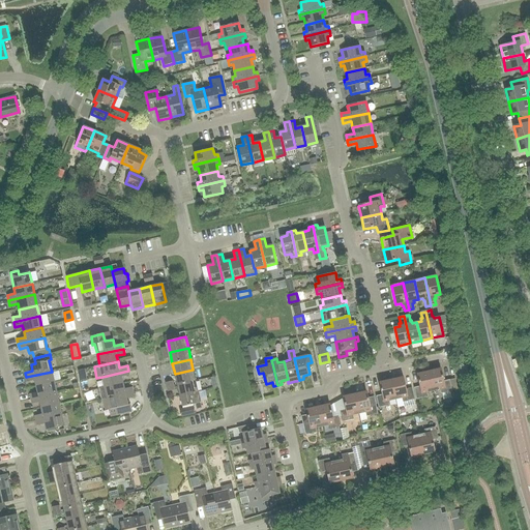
[(440,369),(429,372),(433,391),(439,390),(440,393),(452,391),(449,380),(443,381),(440,369)]
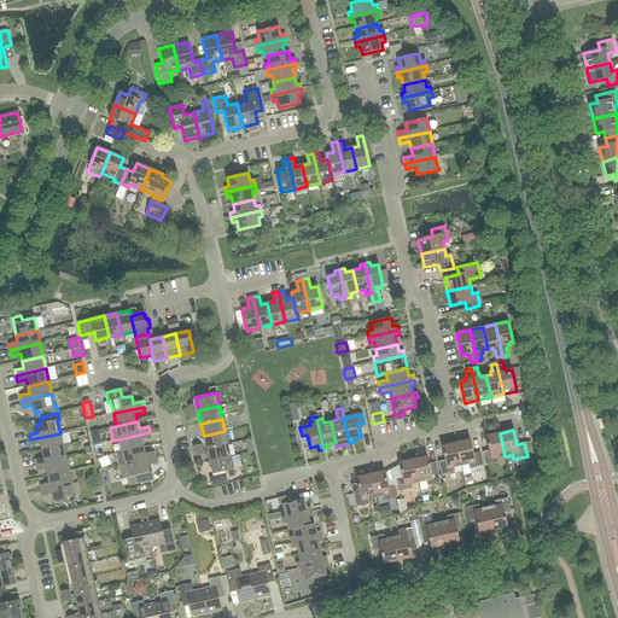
[(204,436),(207,449),(228,444),(225,431),(204,436)]
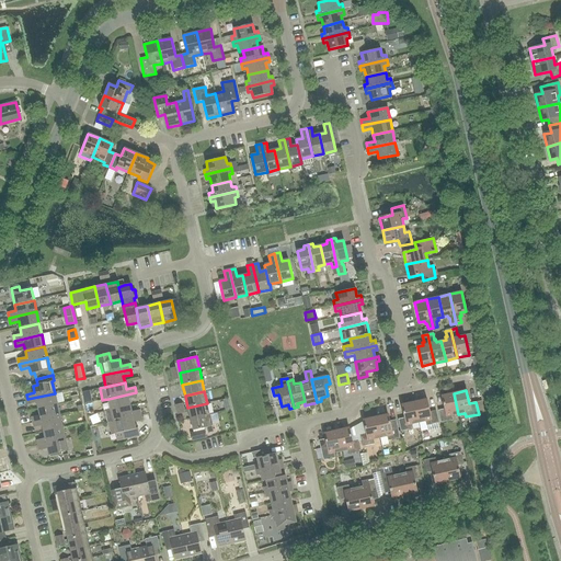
[(109,399),(111,410),(129,405),(128,399),(137,398),(136,392),(109,399)]
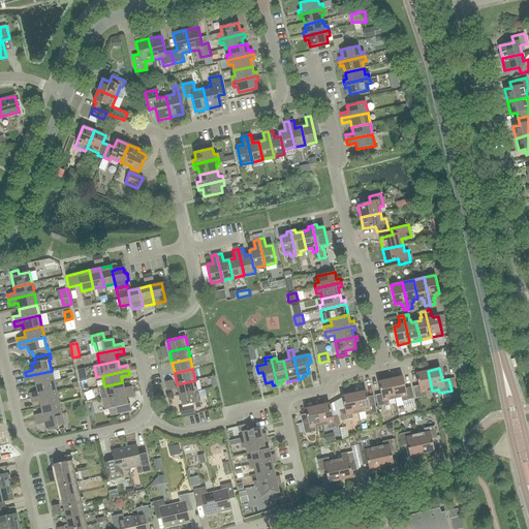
[(54,381),(52,371),(26,376),(27,381),(34,379),(36,385),(54,381)]
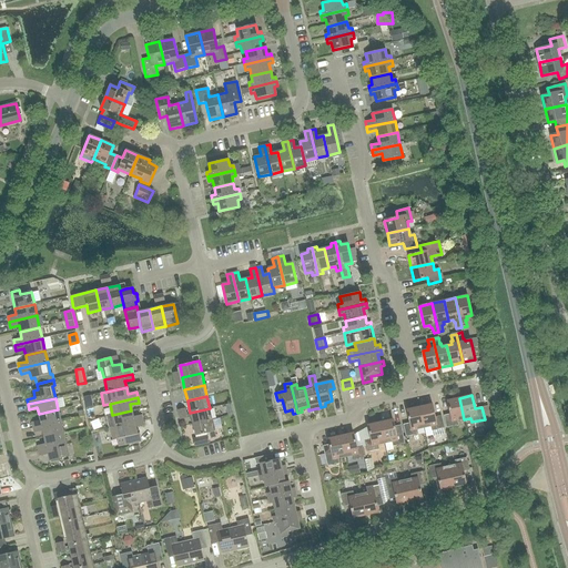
[(457,421),(464,419),(459,398),(447,401),(449,414),(443,416),(446,428),(458,425),(457,421)]
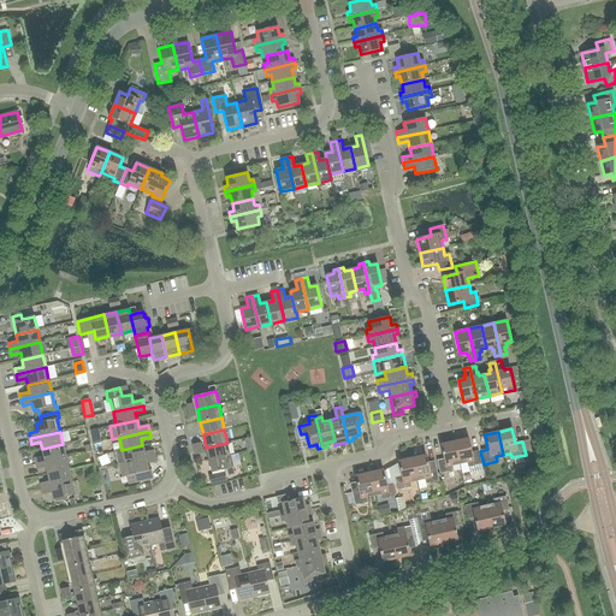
[(468,438),(454,442),(460,465),(467,463),(468,468),(480,465),(481,465),(478,451),(472,452),(468,438)]
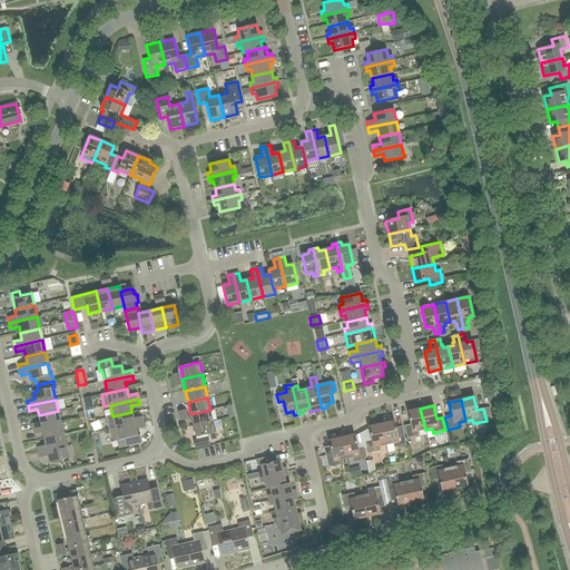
[(419,431),(425,430),(420,409),(408,411),(411,424),(404,426),(406,439),(420,435),(419,431)]
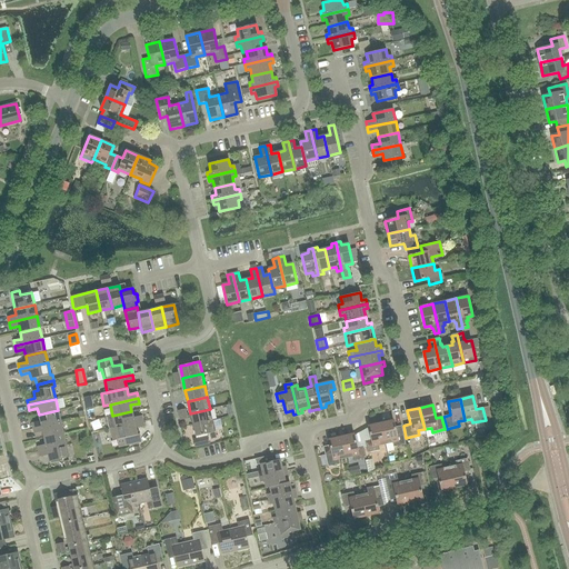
[(190,413),(193,425),(212,420),(210,409),(190,413)]
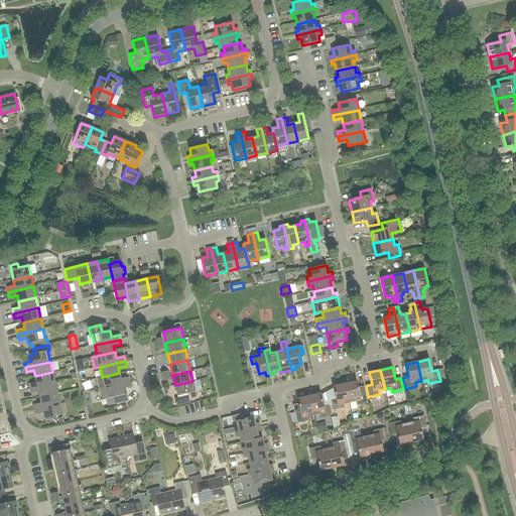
[(55,383),(52,372),(35,376),(36,382),(28,384),(30,388),(55,383)]
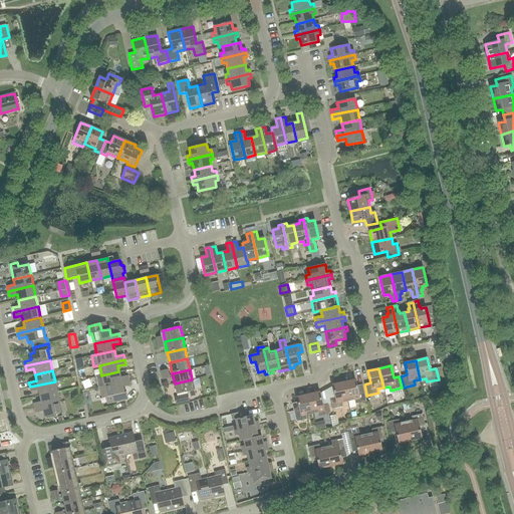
[(101,375),(96,377),(98,388),(99,388),(129,380),(127,375),(120,377),(118,371),(101,375)]
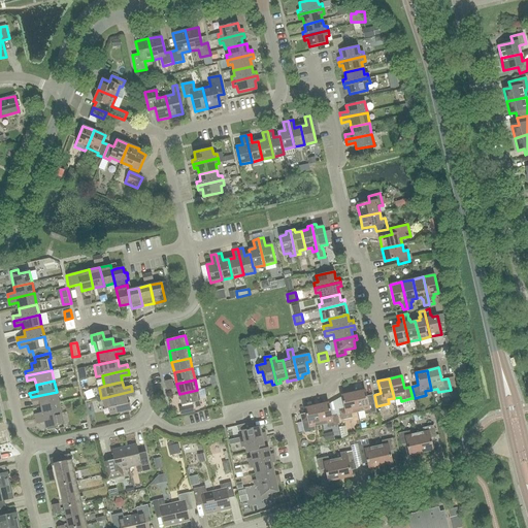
[(200,401),(197,390),(179,394),(182,405),(194,402),(200,401)]
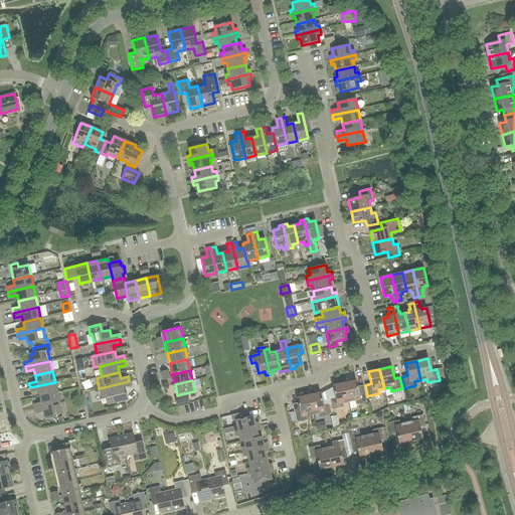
[(356,380),(344,383),(349,402),(355,401),(356,404),(367,402),(364,391),(358,392),(356,380)]
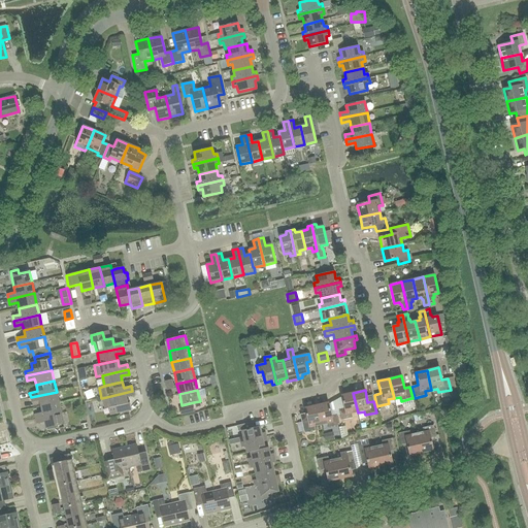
[(104,408),(109,407),(114,406),(117,414),(129,410),(127,403),(126,397),(134,396),(132,391),(102,398),(104,408)]
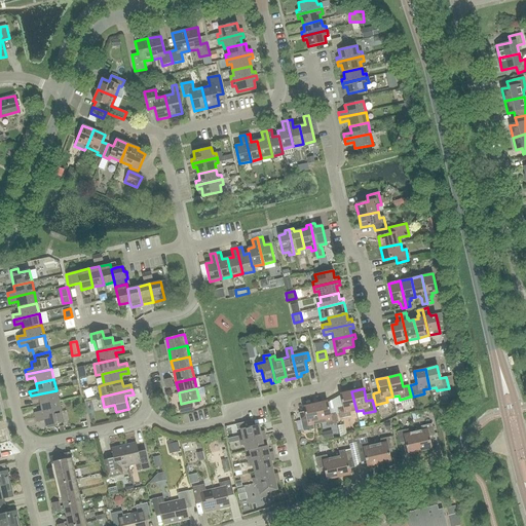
[(59,401),(57,390),(31,396),(32,401),(39,399),(41,405),(59,401)]
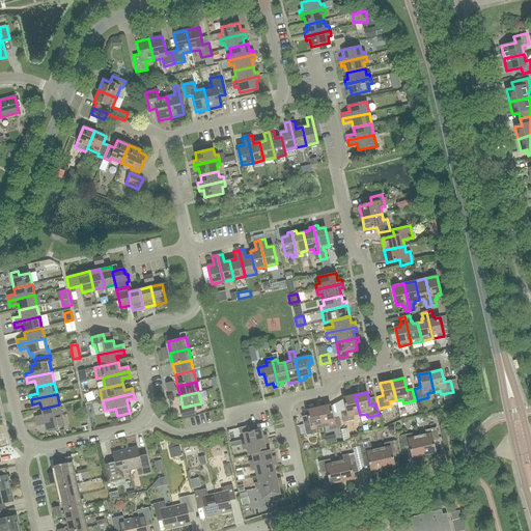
[(354,416),(360,415),(355,395),(343,397),(346,410),(340,411),(342,423),(354,420),(354,416)]
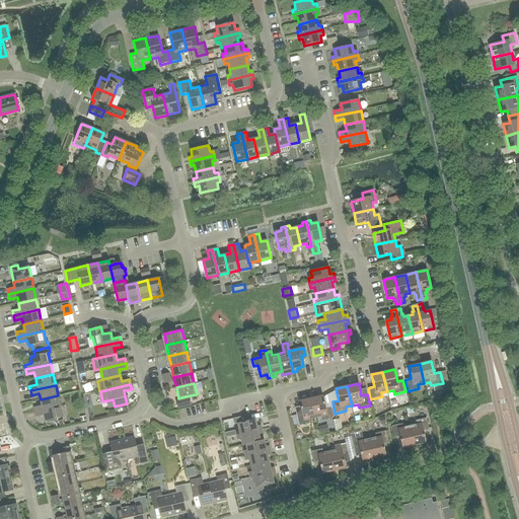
[(60,406),(58,395),(41,399),(42,405),(33,408),(34,413),(60,406)]
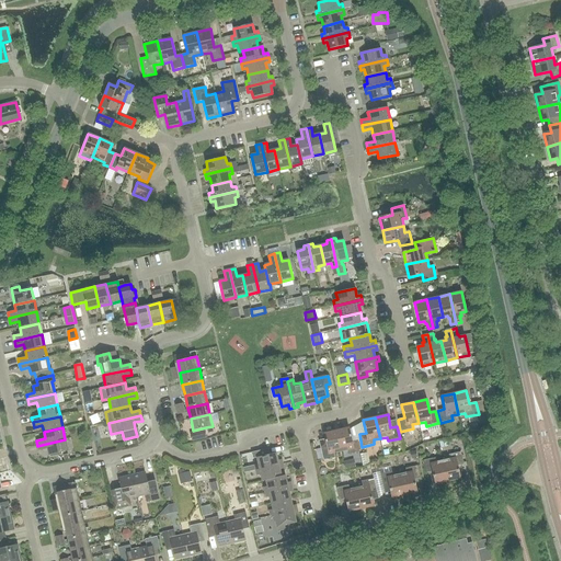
[(348,427),(336,431),(341,451),(347,450),(348,455),(361,451),(358,439),(352,441),(348,427)]
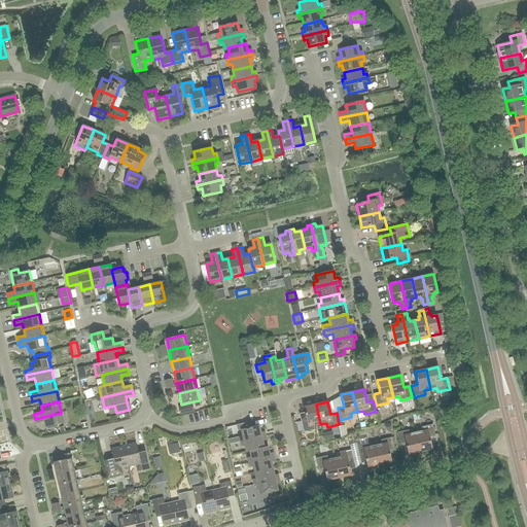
[(191,405),(179,407),(181,415),(192,412),(191,405)]
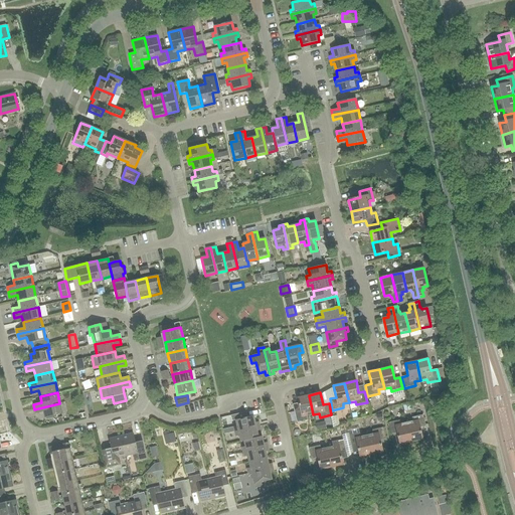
[(307,416),(313,414),(309,395),(297,397),(300,410),(294,411),(297,422),(308,419),(307,416)]
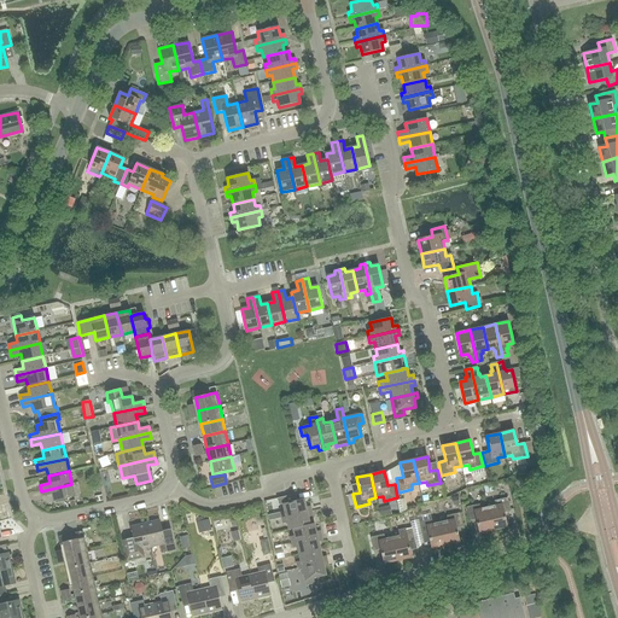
[(75,497),(71,484),(41,491),(42,496),(52,495),(53,502),(75,497)]
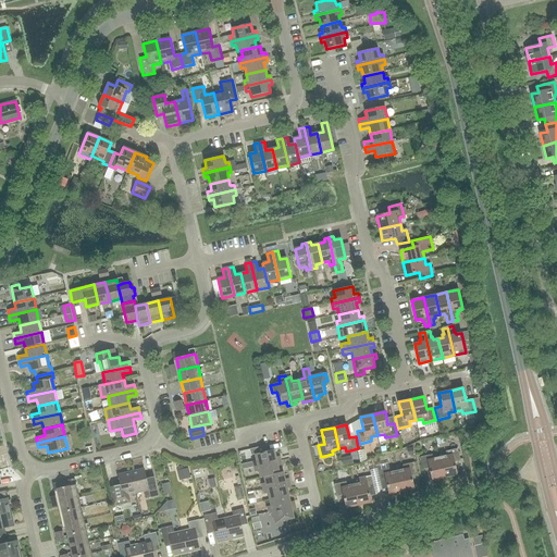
[(287,441),(275,443),(277,455),(289,453),(287,441)]
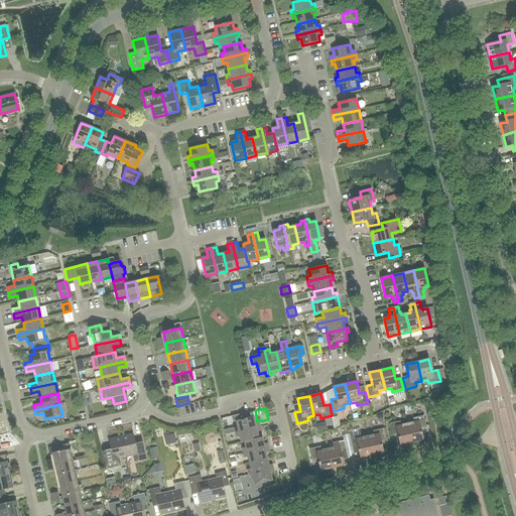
[(413,422),(407,423),(412,443),(423,440),(420,428),(426,427),(423,416),(412,418),(413,422)]
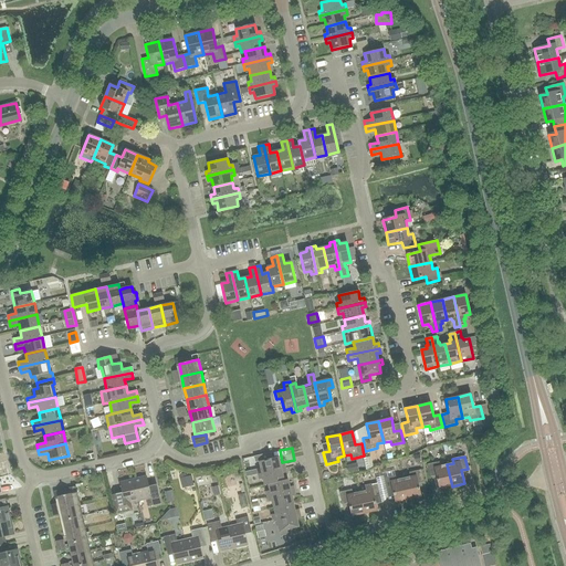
[(251,475),(258,474),(285,469),(284,464),(280,464),(279,458),(259,462),(260,469),(250,471),(251,475)]
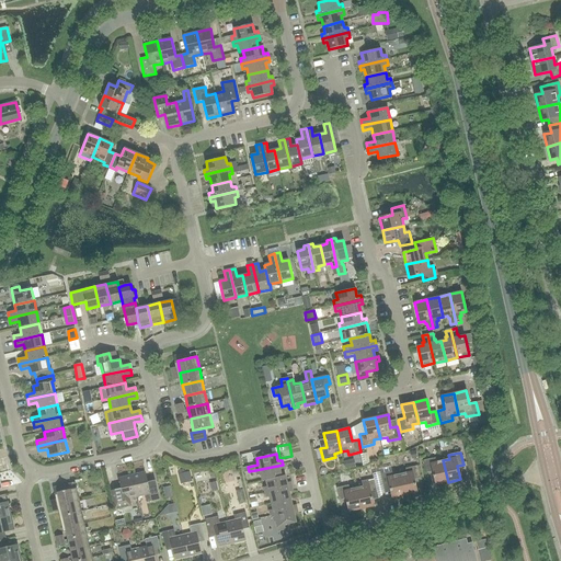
[(432,471),(435,484),(448,482),(443,460),(436,462),(435,458),(423,460),(425,473),(432,471)]
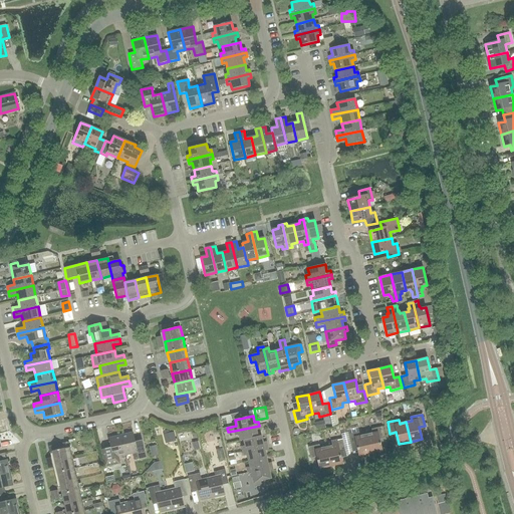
[(240,441),(244,441),(244,440),(258,437),(257,437),(256,431),(260,430),(259,426),(234,431),(235,436),(239,435),(240,441)]
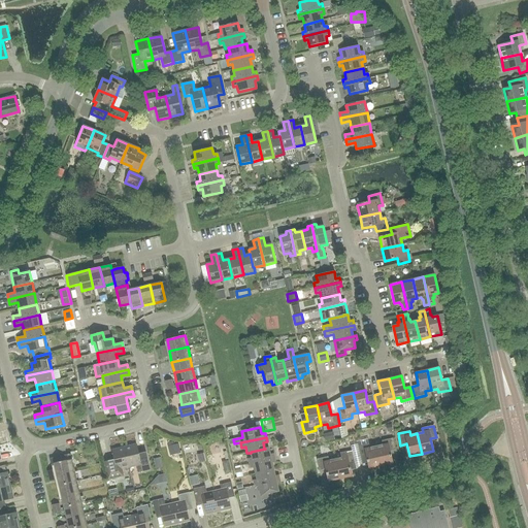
[(376,447),(381,466),(392,464),(390,452),(395,450),(393,438),(382,441),(383,446),(376,447)]
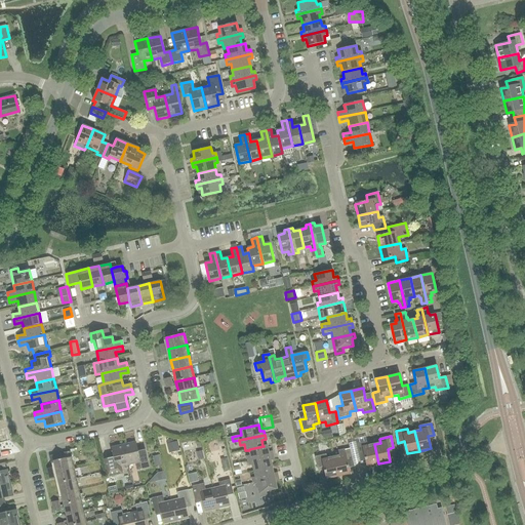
[(169,453),(179,450),(177,441),(167,444),(169,453)]
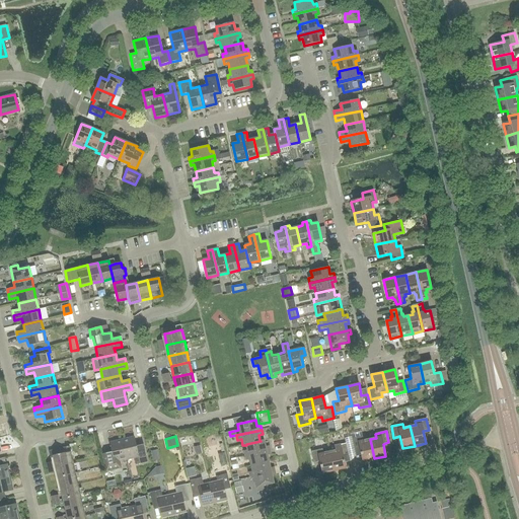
[(363,461),(374,458),(370,439),(363,440),(362,436),(351,439),(354,450),(360,449),(363,461)]
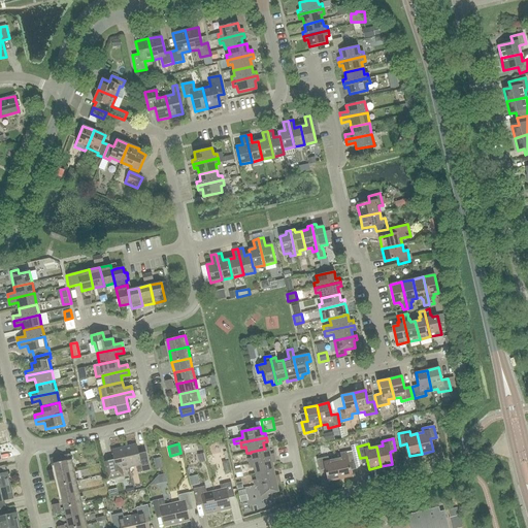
[(124,448),(129,468),(136,466),(137,473),(150,470),(145,453),(138,455),(136,444),(124,448)]
